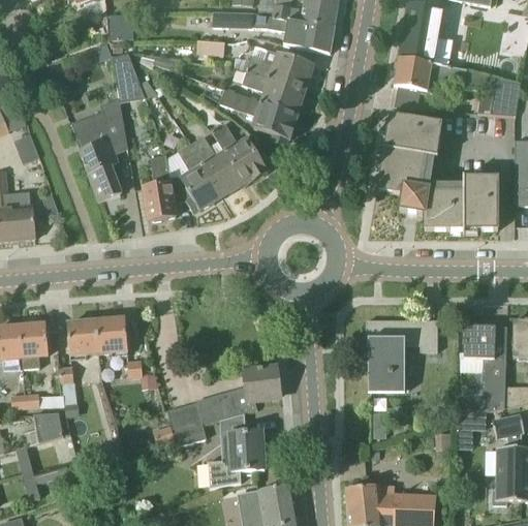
[(260,0),(258,13),(273,17),(335,29),(339,0),(305,0),(303,12),(299,11),(299,9),(290,7),(291,0),(260,0)]
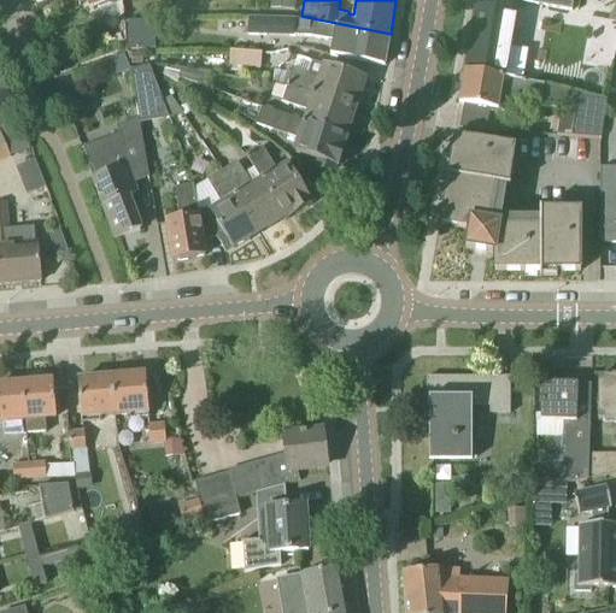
[(523,80),(528,52),(529,48),(510,45),(516,10),(477,3),(467,68),(523,80)]
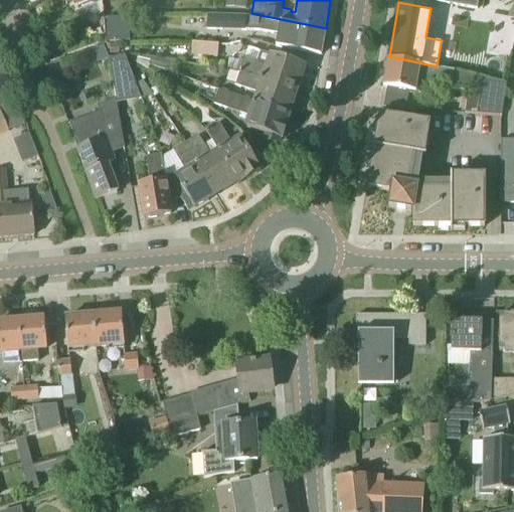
[(251,13),(251,14),(208,13),(208,26),(264,29),(264,28),(279,31),(276,43),(289,45),(289,46),(322,52),(326,28),(266,16),(251,13)]
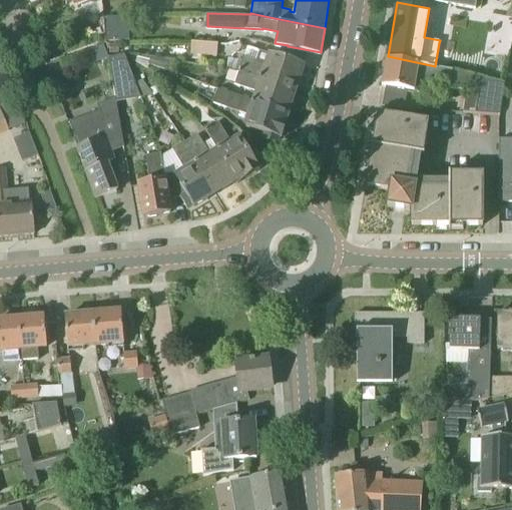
[(505,14),(502,28),(500,41),(501,41),(511,43),(511,15),(506,14),(505,14)]
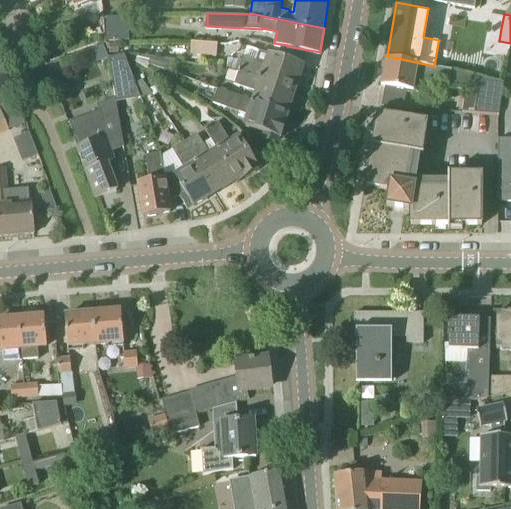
[(217,41),(193,39),(192,51),(216,52),(217,41)]
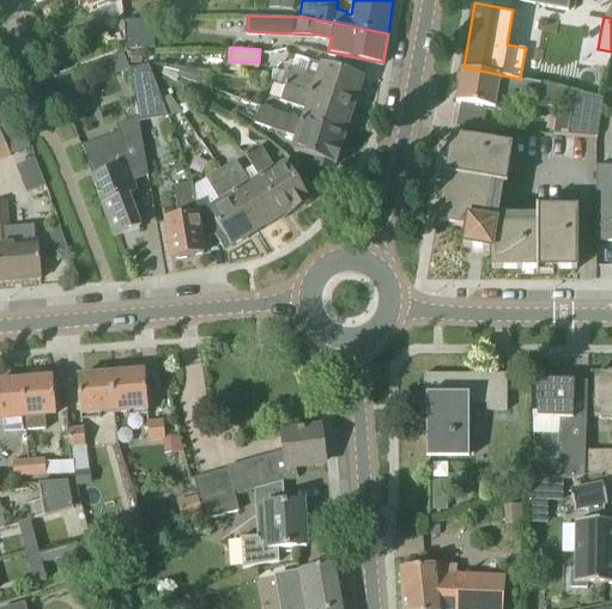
[(290,68),(285,83),(352,105),(362,75),(322,62),(309,59),(306,71),(290,65),(290,68)]
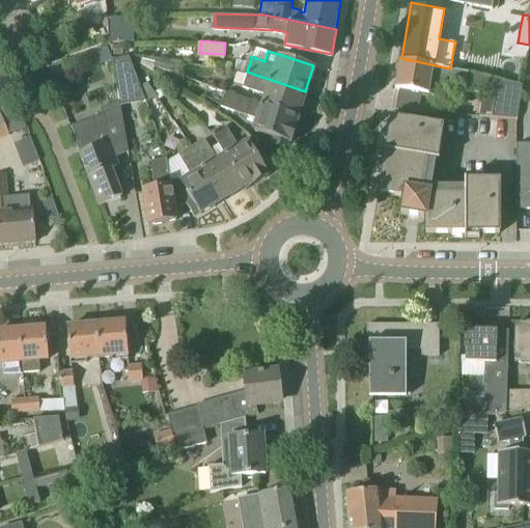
[(121,103),(145,100),(140,83),(129,54),(113,57),(119,99),(121,103)]
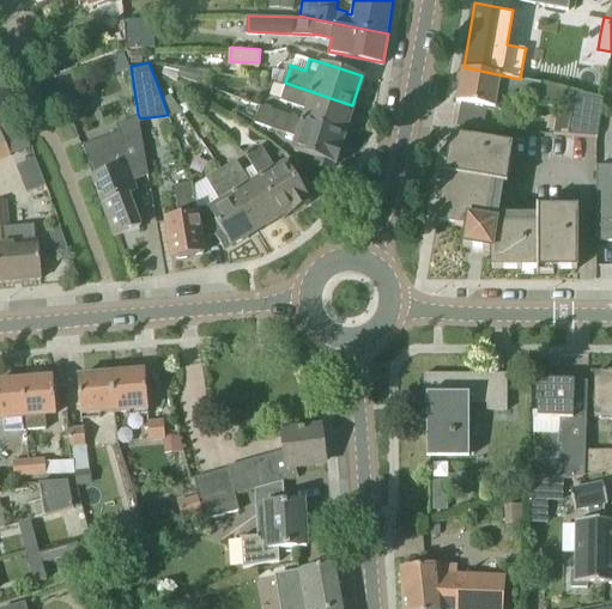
[(182,65),(180,68),(177,73),(205,84),(211,69),(182,65)]
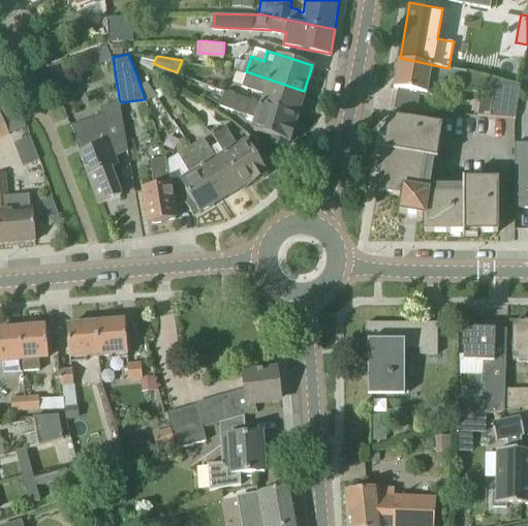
[(482,91),(478,114),(516,116),(521,82),(468,72),(468,71),(448,68),(400,58),(395,87),(396,88),(396,87),(435,94),(436,84),(482,91)]
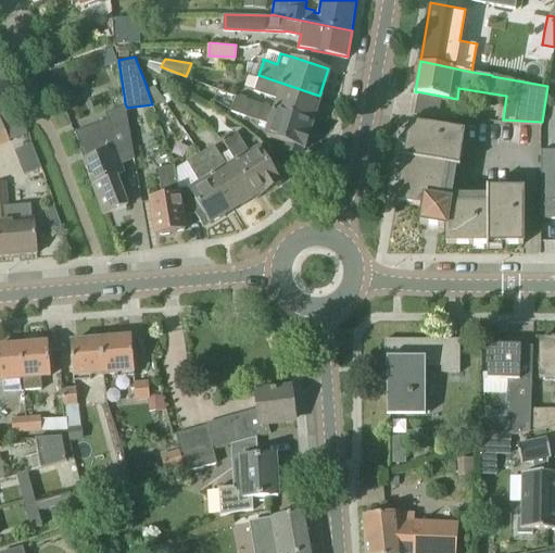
[(278,98),(275,109),(277,110),(311,122),(312,121),(315,122),(315,120),(313,120),(319,96),(259,75),(253,90),(278,98)]
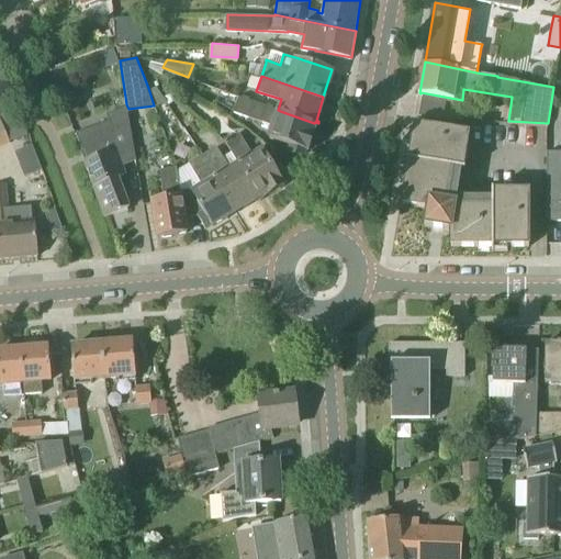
[(154,105),(167,100),(165,96),(157,85),(148,88),(154,105)]
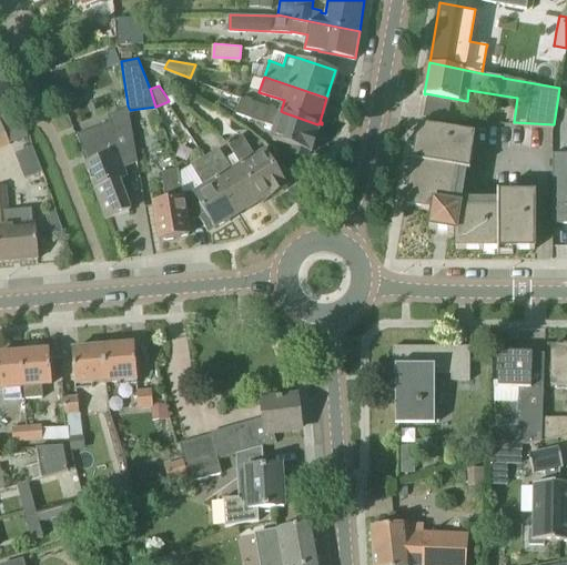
[(174,91),(166,97),(169,101),(171,104),(180,98),(174,91)]
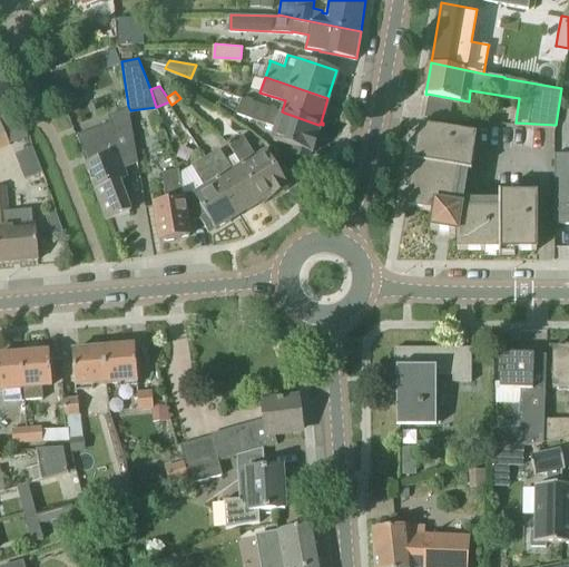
[(237,114),(252,118),(277,127),(274,138),(295,146),(293,152),(307,157),(310,150),(314,152),(320,133),(316,132),(319,125),(284,113),(282,111),(242,97),(237,114)]
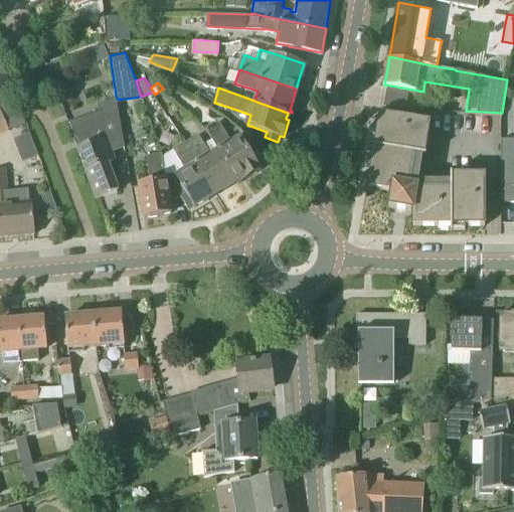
[(119,112),(118,100),(116,96),(98,103),(100,110),(69,121),(79,146),(77,146),(97,197),(107,193),(108,195),(118,191),(117,189),(119,188),(109,162),(114,160),(111,152),(124,147),(119,112)]
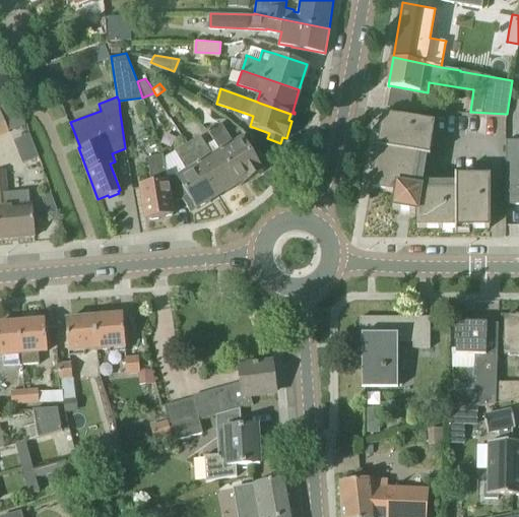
[(0,134),(10,131),(9,127),(25,121),(16,99),(1,105),(0,105),(0,134)]
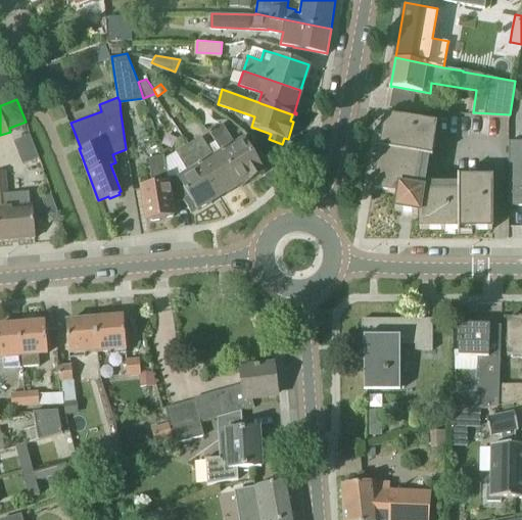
[(436,124),(409,119),(386,115),(383,136),(388,136),(386,148),(379,147),(379,148),(381,149),(376,182),(377,182),(389,183),(388,191),(397,192),(395,208),(420,213),(420,228),(445,228),(445,225),(458,225),(458,232),(460,232),(460,225),(472,225),(472,228),(492,228),(492,177),(460,177),(460,175),(458,175),(458,189),(425,189),(425,188),(419,187),(424,156),(433,157),(433,156),(431,155),(436,124)]
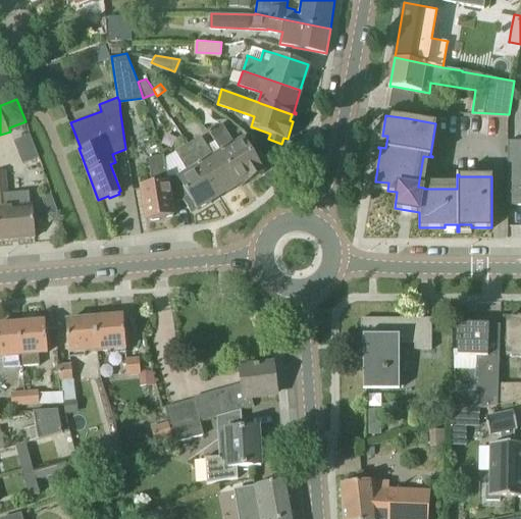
[(215,141),(242,184),(241,182),(248,177),(249,179),(265,170),(263,167),(268,164),(261,153),(256,156),(245,137),(235,144),(222,122),(209,131),(215,141)]
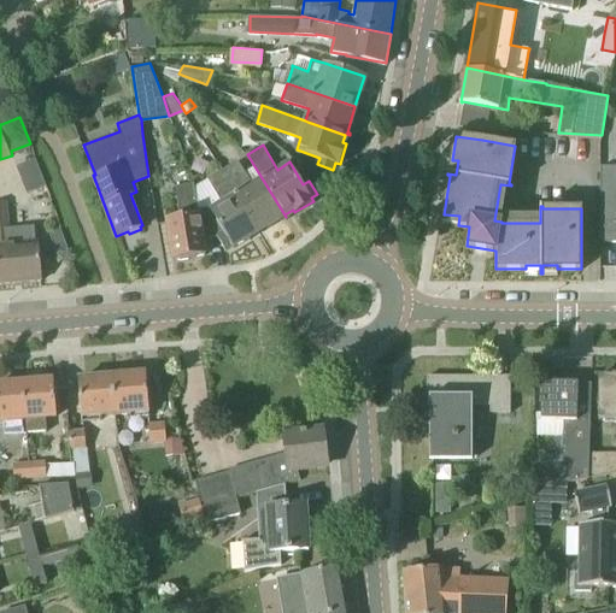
[(31,188),(46,182),(37,158),(22,164),(31,188)]
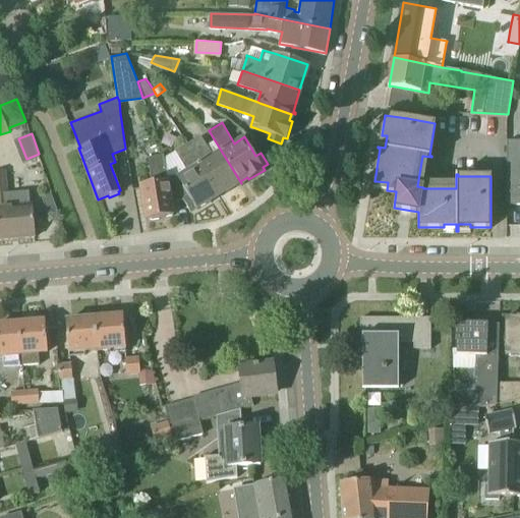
[(200,135),(187,144),(219,193),(239,182),(240,184),(241,183),(215,140),(207,145),(200,135)]
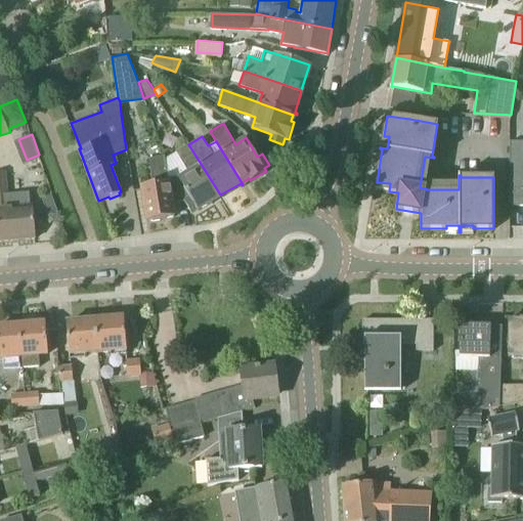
[(522,140),(510,140),(510,205),(522,204),(522,140)]
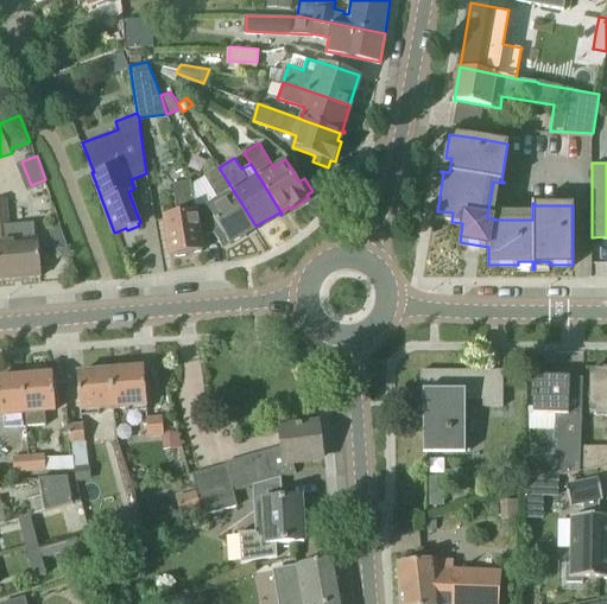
[(200,230),(207,229),(214,227),(215,229),(214,230),(222,243),(228,240),(229,241),(255,226),(219,167),(204,176),(219,199),(209,205),(207,203),(195,205),(200,230)]
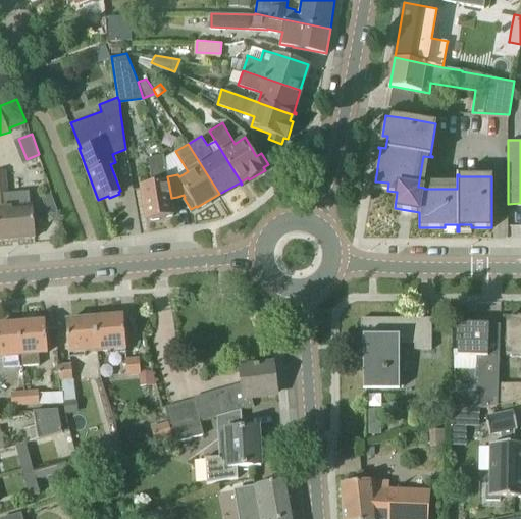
[(174,214),(171,198),(167,176),(164,154),(148,156),(152,185),(141,187),(147,218),(150,218),(153,218),(160,217),(161,216),(174,214)]
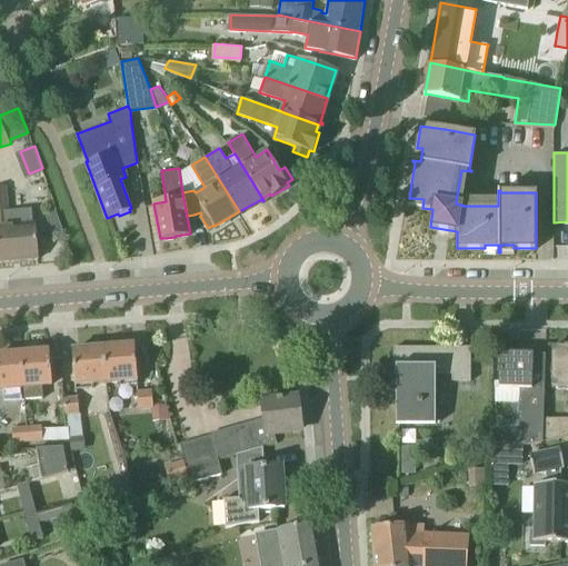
[(0,260),(38,257),(36,222),(10,225),(7,184),(0,184),(0,260)]
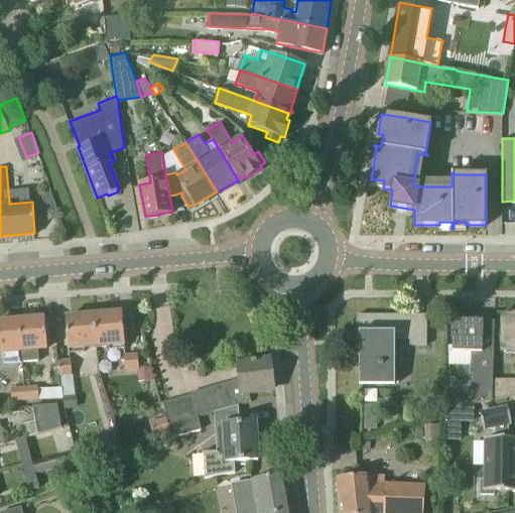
[(53,191),(44,195),(49,211),(58,208),(53,191)]
